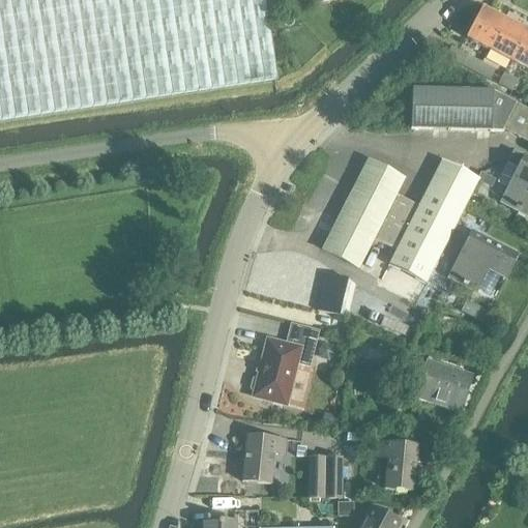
[(0,0),(0,119),(279,79),(265,0),(0,0)]
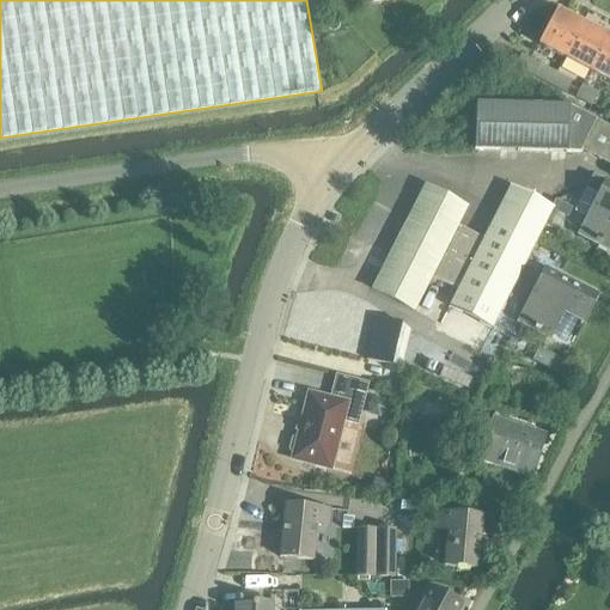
[(538,42),(550,49),(565,56),(583,22),(556,7),(538,42)]
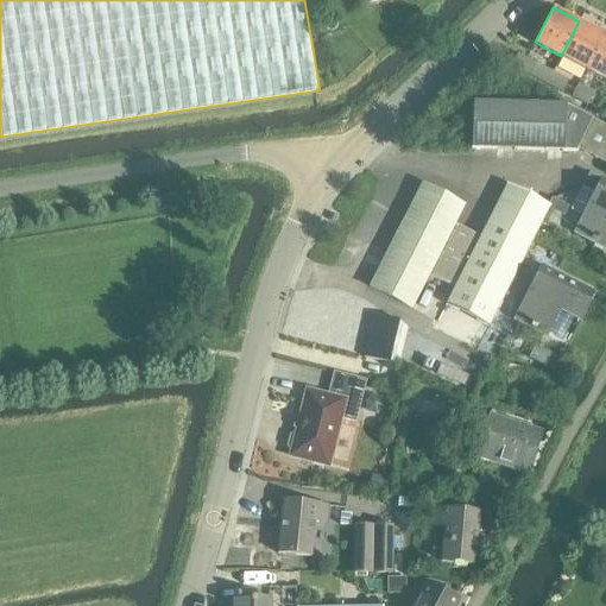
[(605,35),(579,21),(561,56),(587,69),(605,35)]
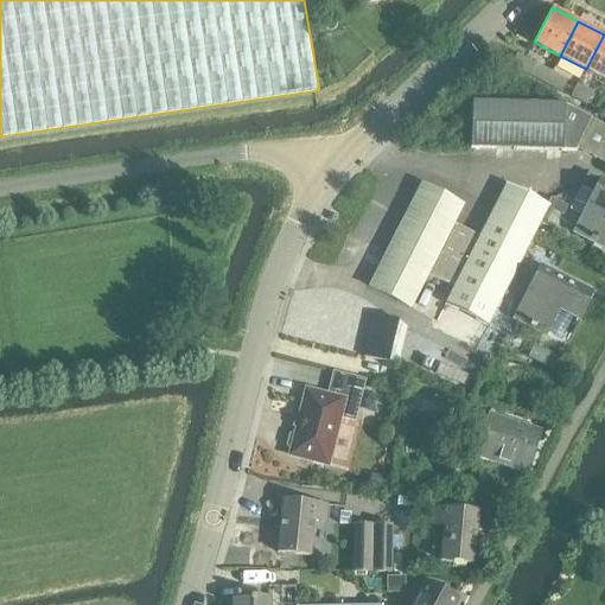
[(604,34),(586,69),(604,78),(604,34)]
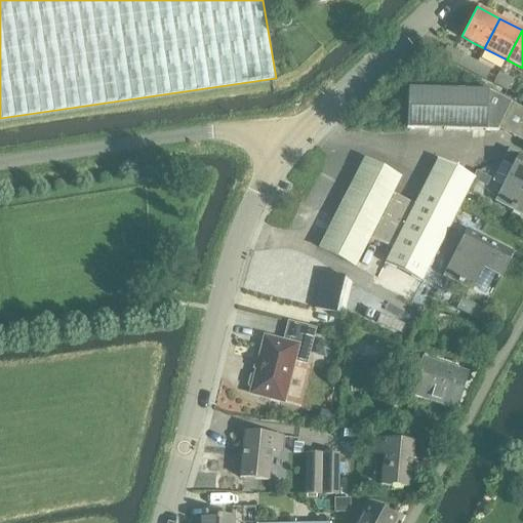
[(491,67),(478,61),(473,70),(486,77),(491,67)]
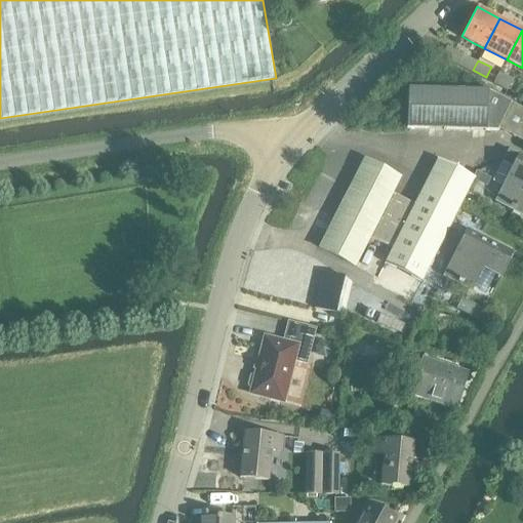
[(494,82),(508,88),(513,79),(499,72),(494,82)]
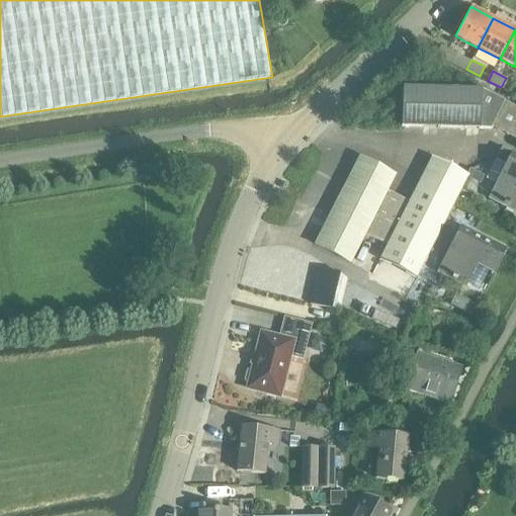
[(491,127),(492,123),(504,100),(483,89),(404,87),(403,126),(482,127),(491,127)]
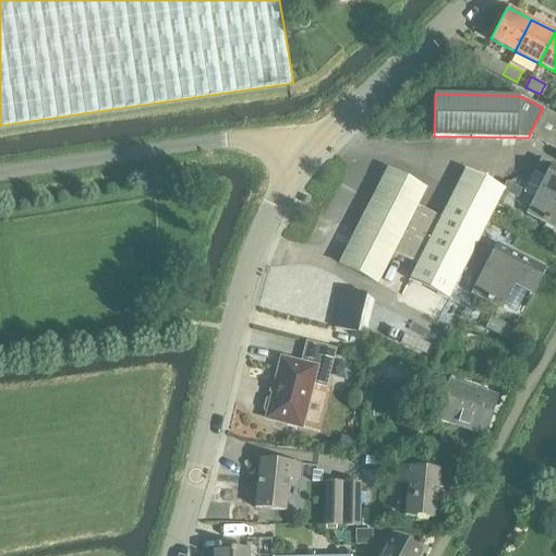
[(555,111),(544,106),(543,108),(530,133),(555,146),(555,111)]
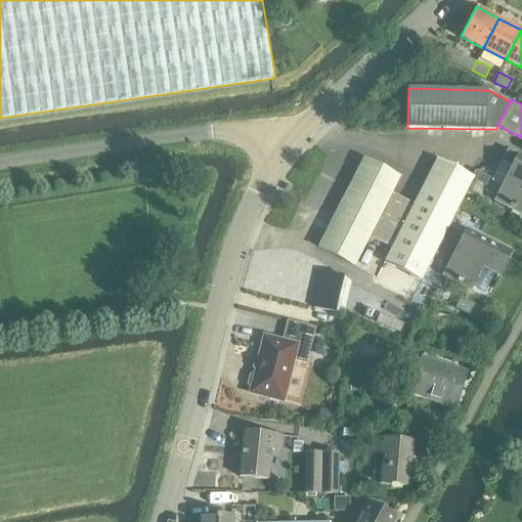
[(521,153),(519,151),(519,153),(509,147),(492,179),(505,185),(497,200),(520,211),(521,208),(521,153)]
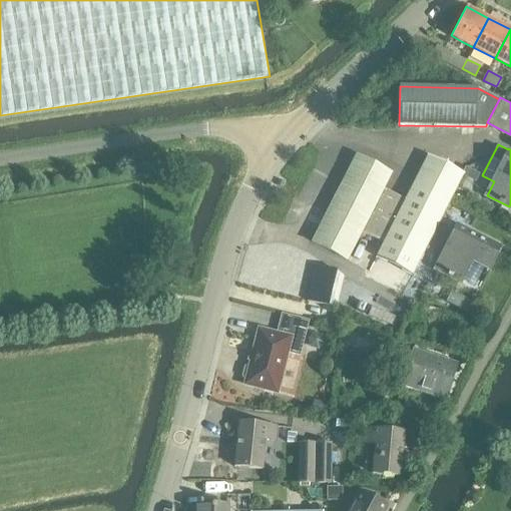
[(362,229),(384,240),(405,198),(384,187),(392,172),(356,154),(313,239),(348,258),(362,229)]
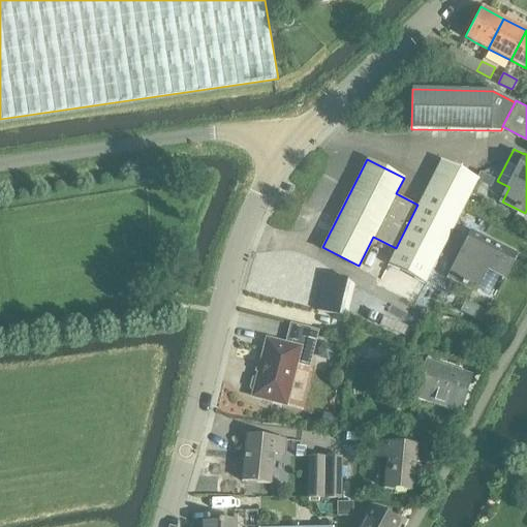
[(426,281),(464,208),(478,178),(441,159),(426,188),(417,205),(396,248),(389,262),(390,264),(426,281)]
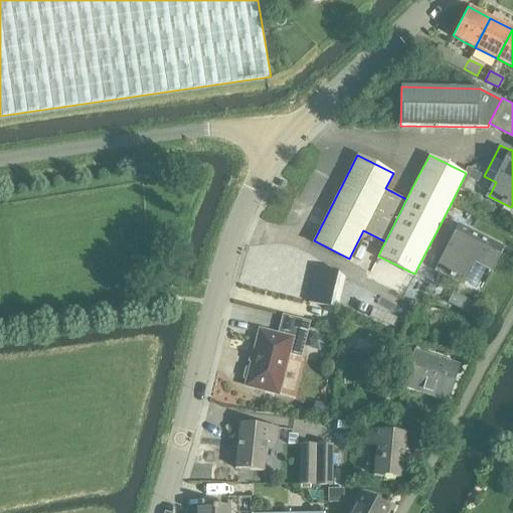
[(471,259),(491,269),(503,246),(460,223),(448,246),(449,247),(439,268),(460,280),(471,259)]
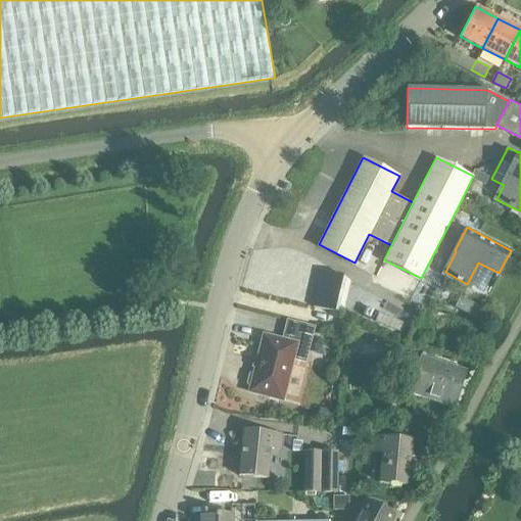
[(335,310),(343,274),(323,269),(315,305),(335,310)]
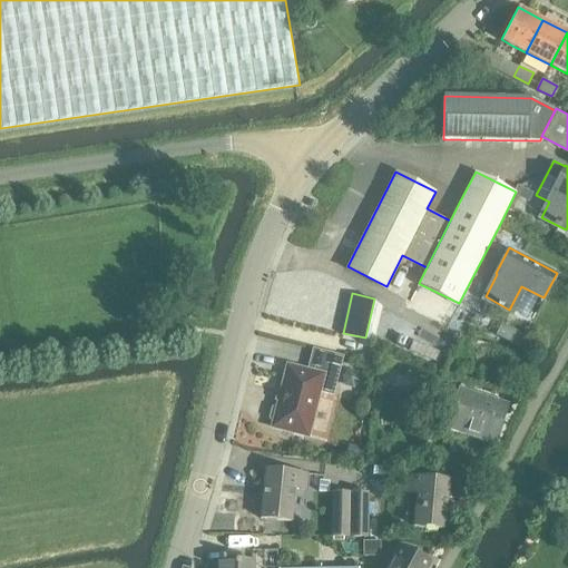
[(503,322),(497,334),(519,345),(526,334),(503,322)]
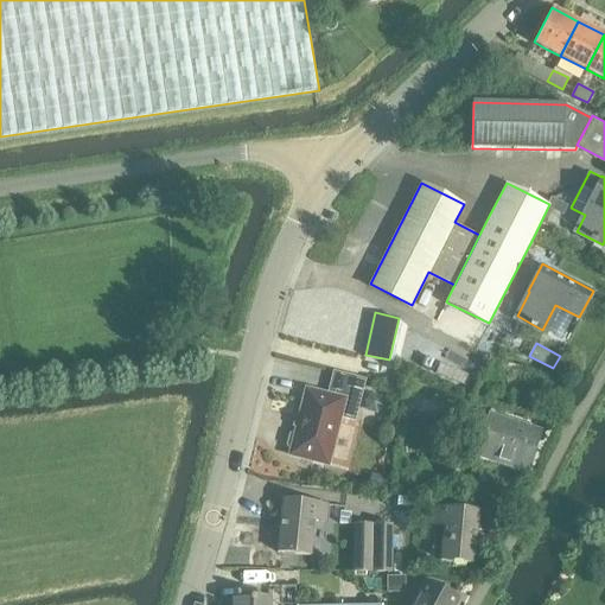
[(292,449),(291,453),(329,463),(341,415),(356,419),(367,377),(335,369),(329,393),(307,388),(297,431),(291,432),(287,444),(292,449)]
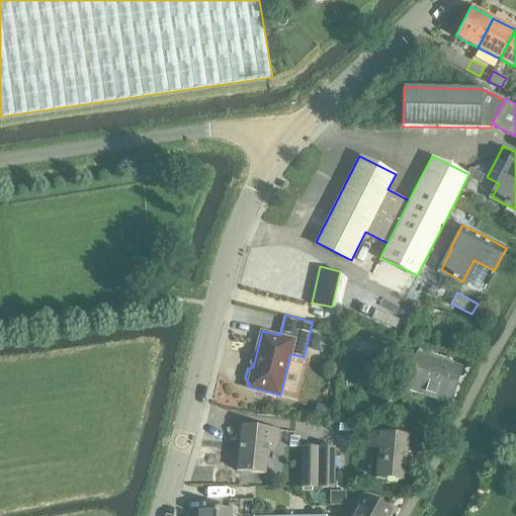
[(462,365),(430,356),(432,349),(420,346),(408,390),(452,402),(462,365)]
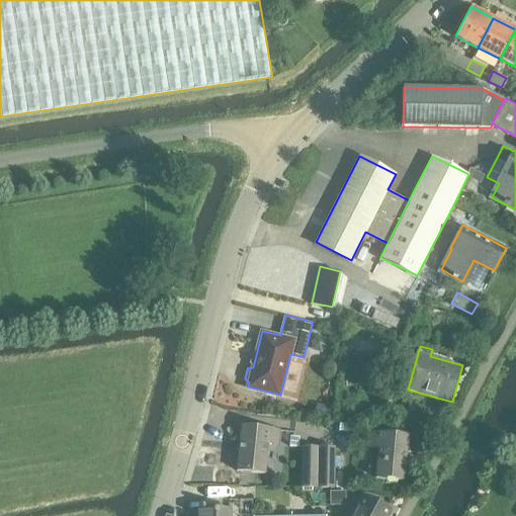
[(318,402),(316,411),(330,414),(332,405),(318,402)]
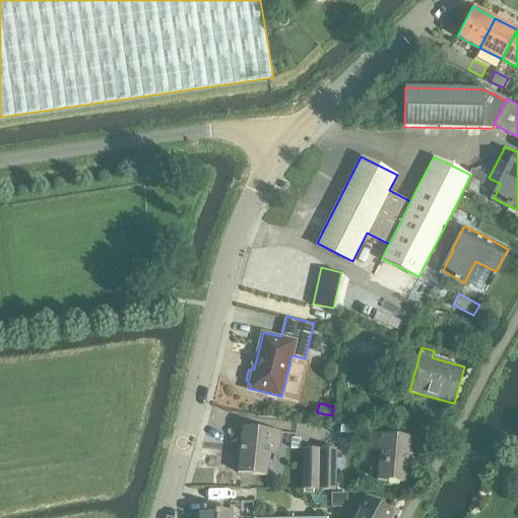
[(269,445),(279,446),(281,431),(243,427),(239,472),(266,474),(269,445)]
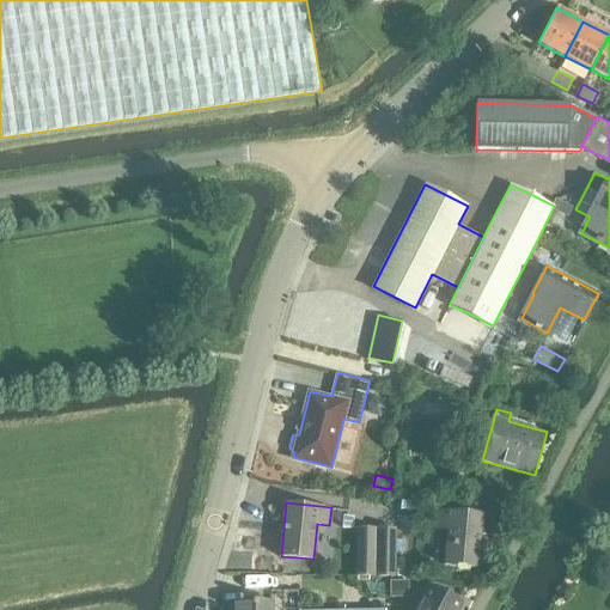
[(445,565),(479,568),(483,514),(438,511),(437,529),(447,529),(445,565)]
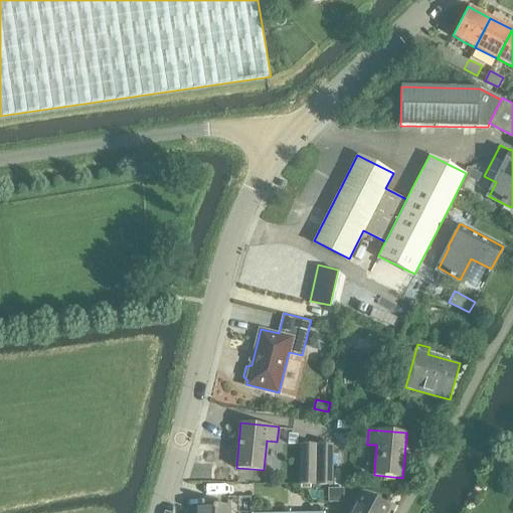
[(301,444),(300,482),(300,483),(316,483),(317,444),(301,444)]
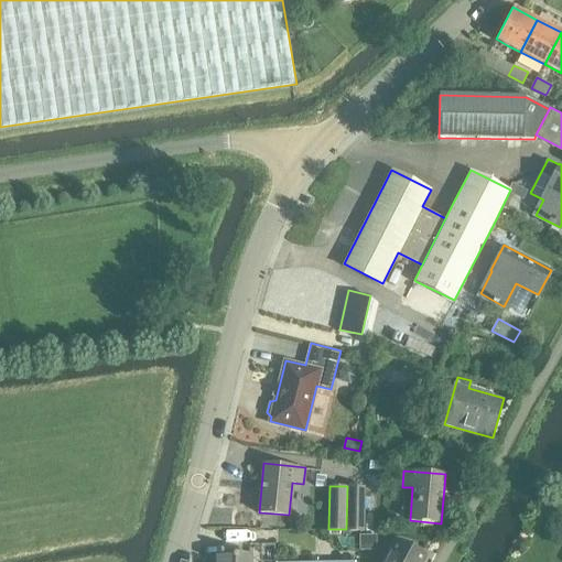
[(365,486),(347,486),(346,529),(365,530),(365,486)]
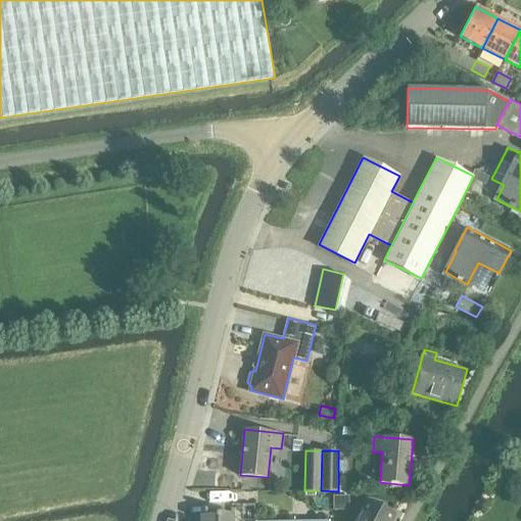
[(335,510),(349,509),(349,496),(334,496),(335,510)]
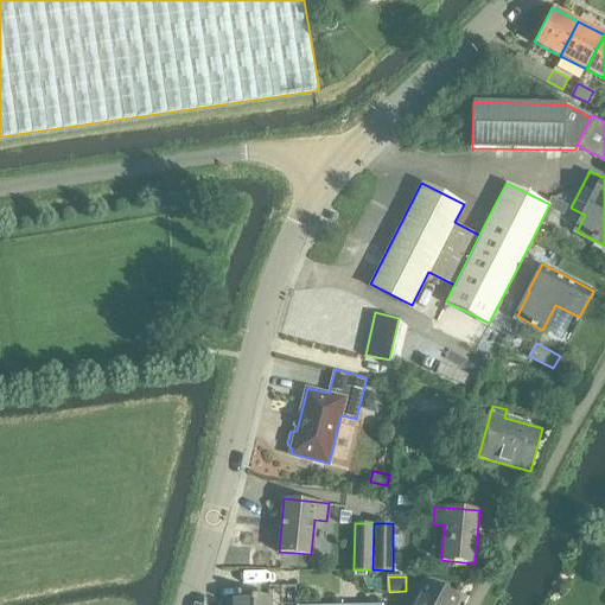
[(427,580),(414,604),(454,604),(459,597),(427,580)]
